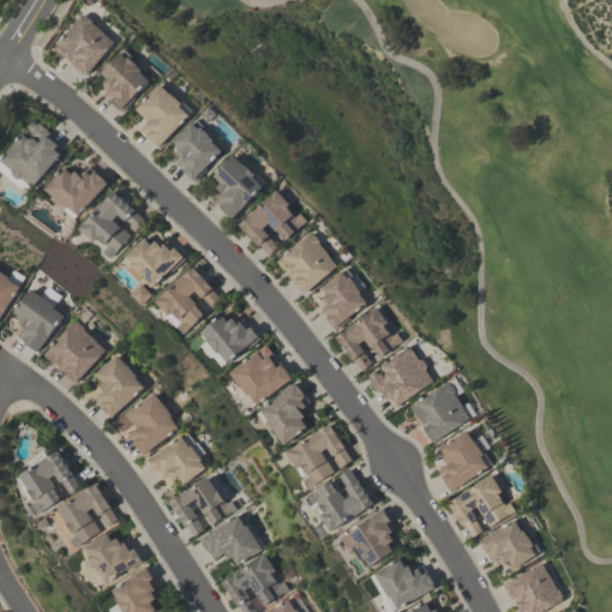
[(83,77),(114,46),(83,16),(53,46),(83,77)]
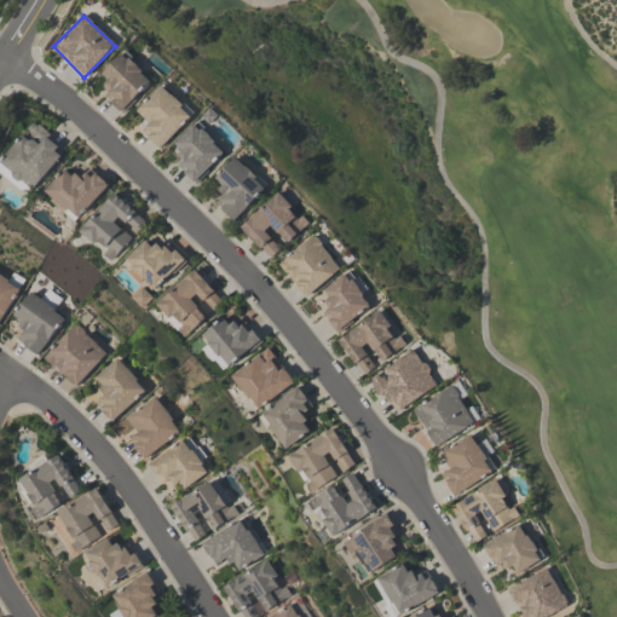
[(125,111),(150,79),(120,56),(94,88),(125,111)]
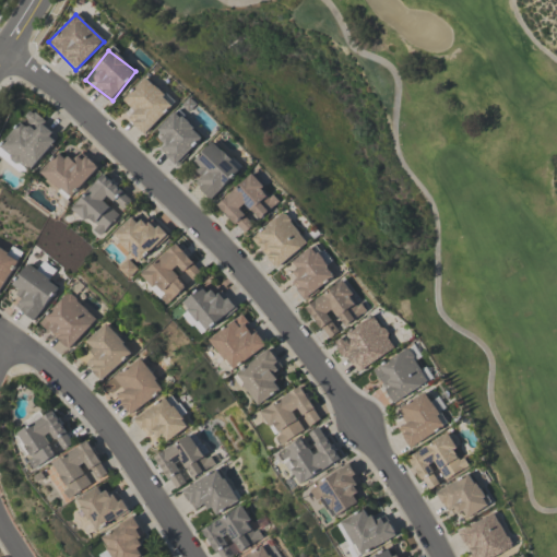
[(173,104),(145,76),(117,104),(144,131),(173,104)]
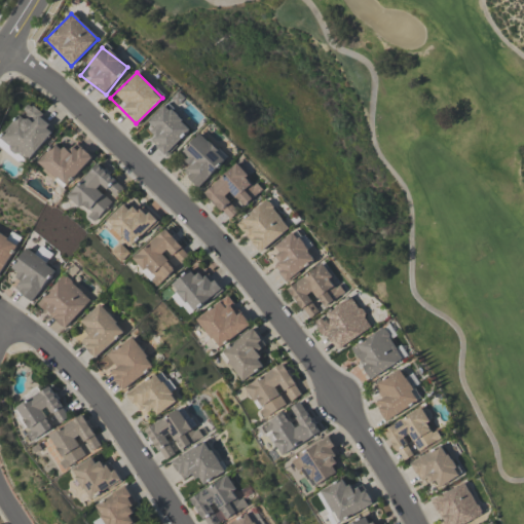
[(54,124),(25,104),(0,140),(0,144),(29,163),(54,124)]
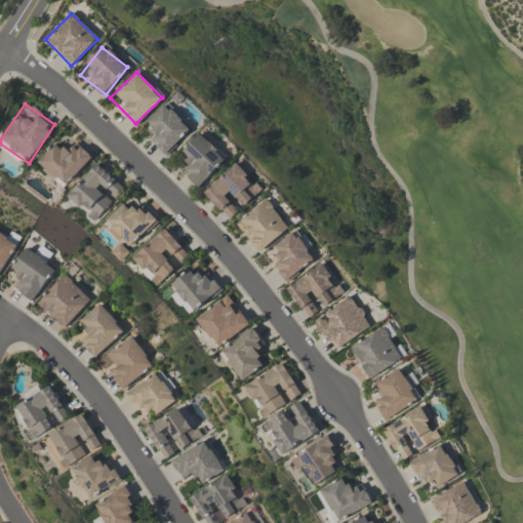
[(165,154),(190,130),(165,105),(141,127),(165,154)]
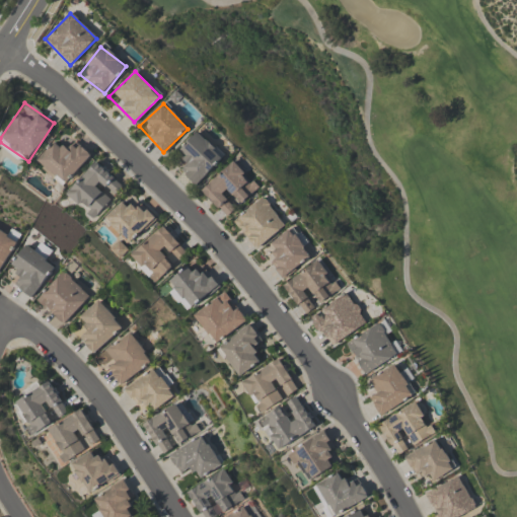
[(176,153),(187,164),(180,170),(195,186),(222,158),(198,133),(176,153)]
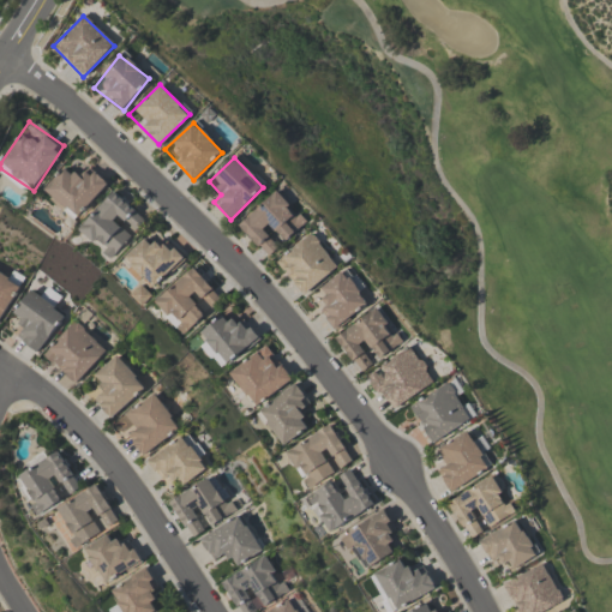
[(43,189),(76,219),(108,185),(85,165),(76,175),(65,165),(43,189)]
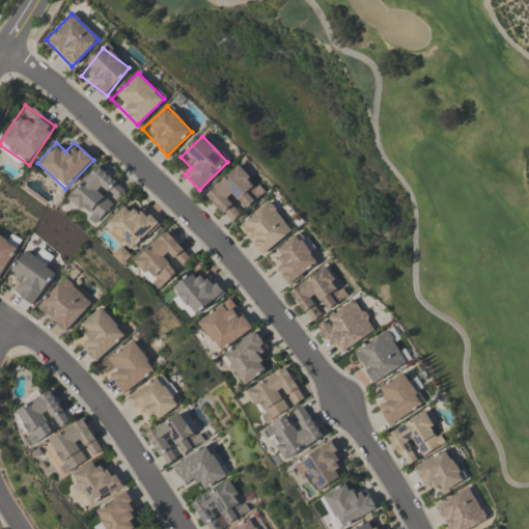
[(66,198),(95,224),(126,190),(98,164),(66,198)]
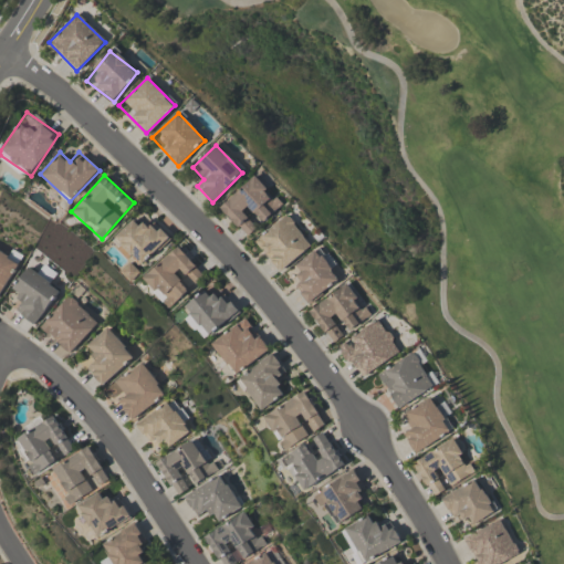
[(220,209),(247,236),(280,204),(252,176),(220,209)]
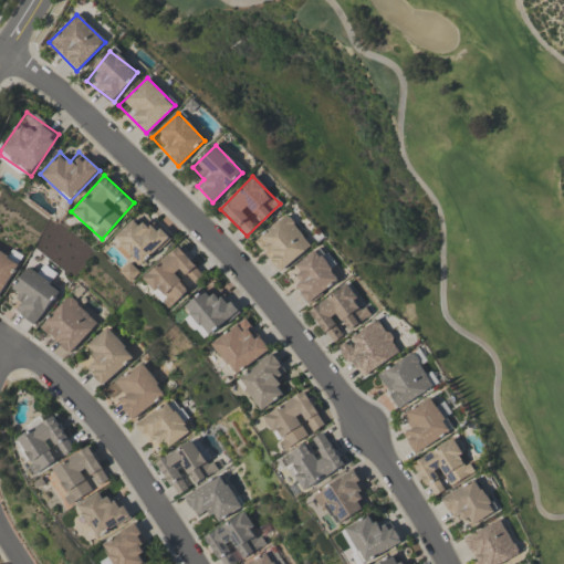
[(254,235),(273,273),(291,264),(298,277),(292,279),(304,302),(340,284),(321,246),(310,251),(291,216),(254,235)]
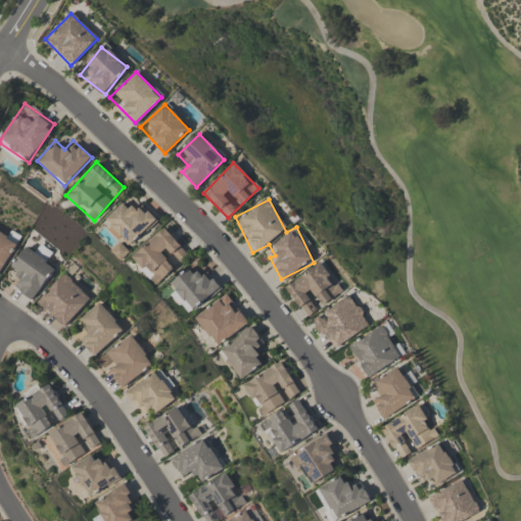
[(129,247),(156,219),(138,200),(130,207),(124,201),(103,222),(129,247)]
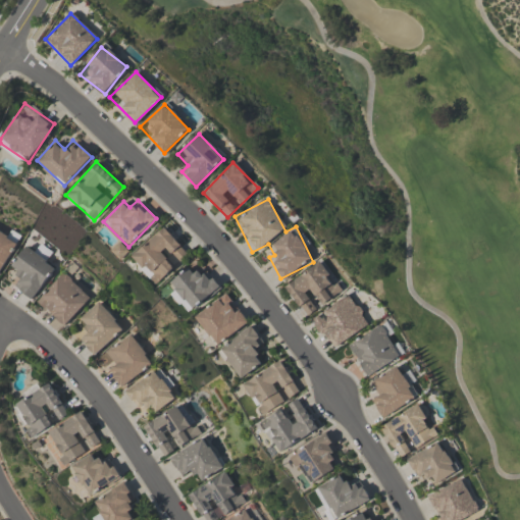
[(154,283),(188,253),(163,225),(130,256),(154,283)]
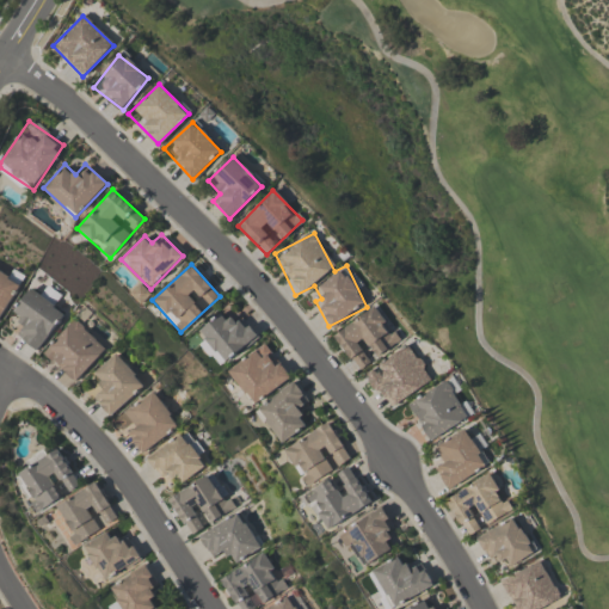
[(0,270),(6,274),(10,266),(22,274),(16,283),(17,284),(0,312),(0,270)]
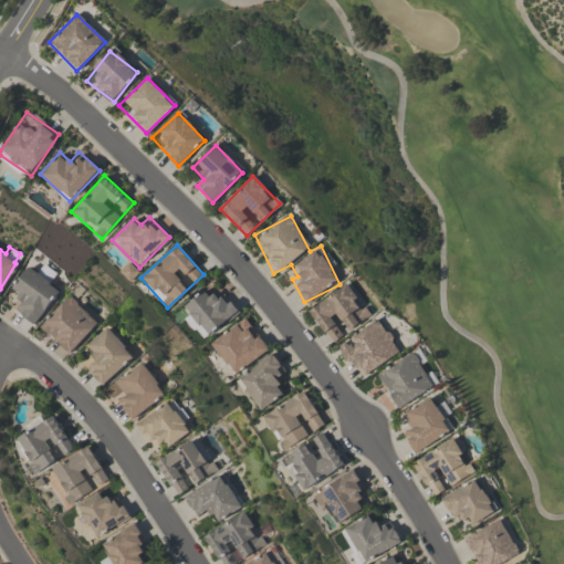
[(59,291),(27,268),(10,291),(22,301),(14,311),(32,325),(59,291)]
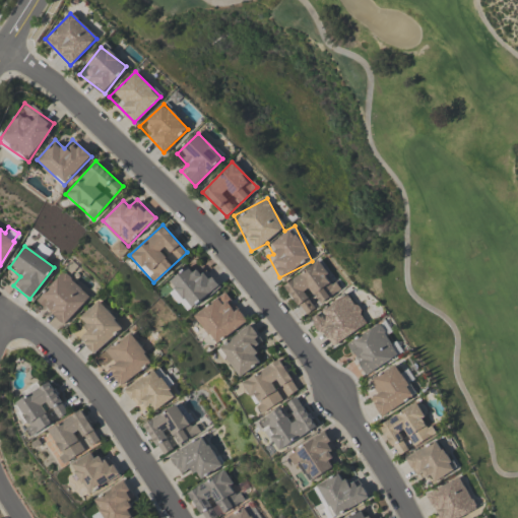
[(304,314),(340,288),(318,259),(282,284),(304,314)]
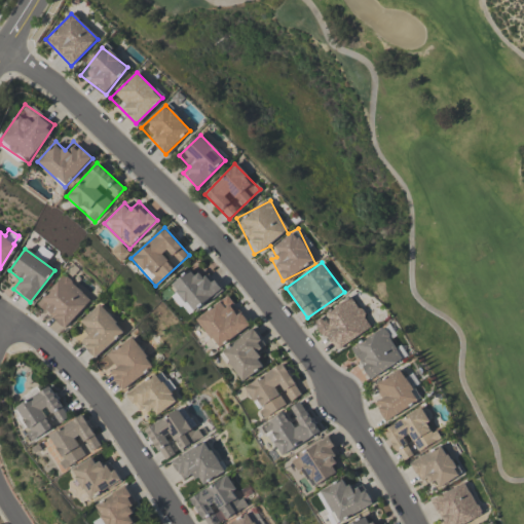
[(208,272),(199,278),(191,268),(170,285),(192,313),(222,290),(208,272)]
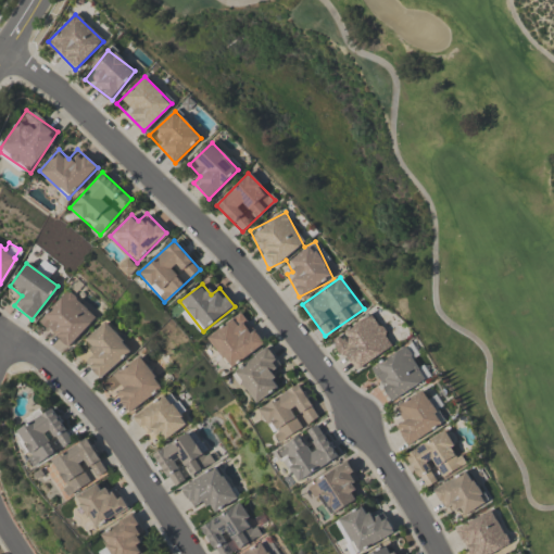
[(38,323),(70,348),(96,315),(65,290),(38,323)]
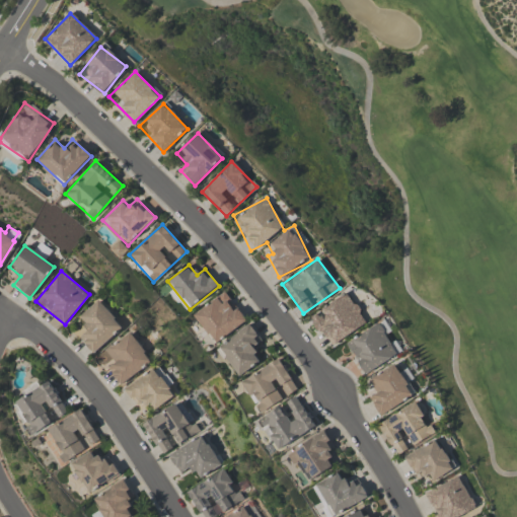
[(330,347),(367,321),(346,290),(308,316),(330,347)]
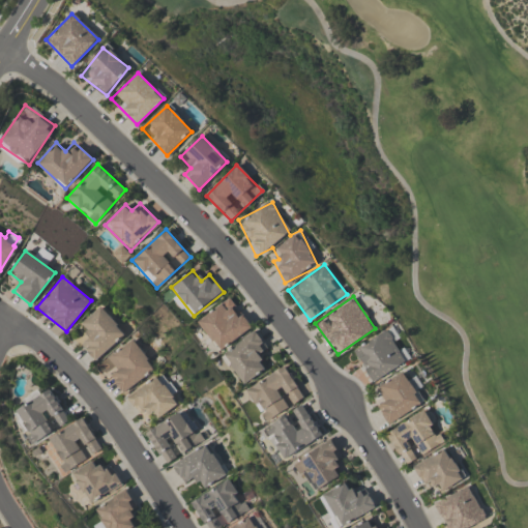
[(222,351),(251,324),(226,297),(197,324),(222,351)]
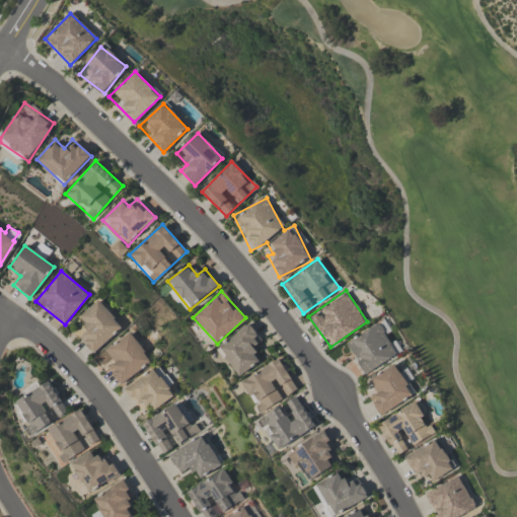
[(91,353),(122,325),(97,298),(75,317),(82,325),(74,333),(91,353)]
